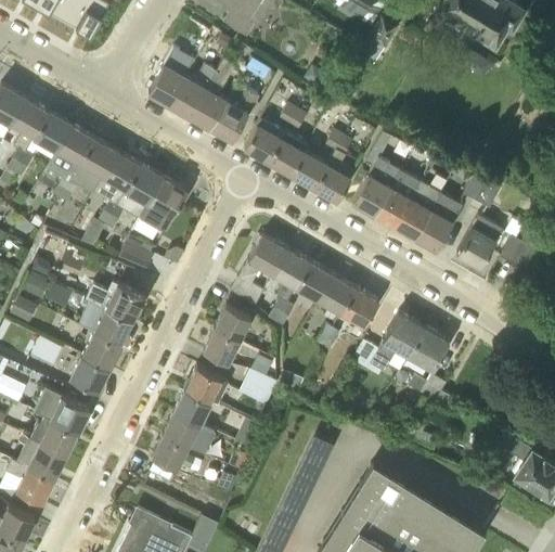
[(78,0),(41,0),(37,9),(65,25),(78,0)]
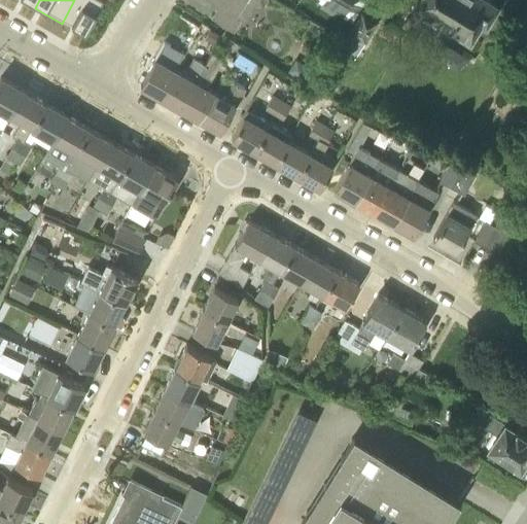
[(106,6),(95,0),(74,0),(62,24),(89,38),(106,6)]
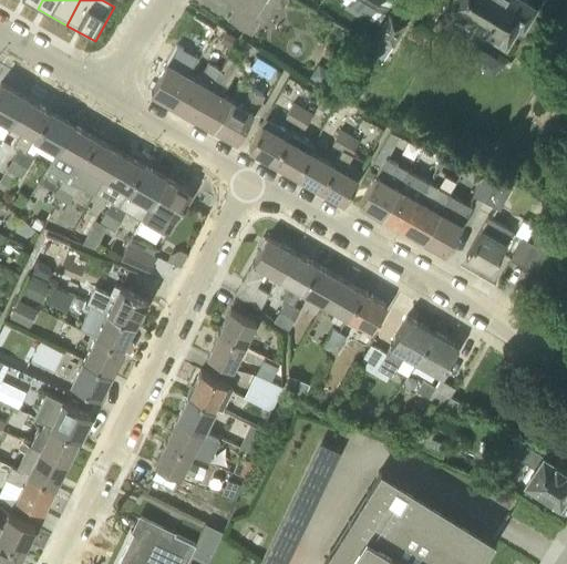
[(282,10),(288,0),(233,0),(239,4),(229,21),(251,36),(261,20),(264,21),(271,9),(276,11),(282,10)]
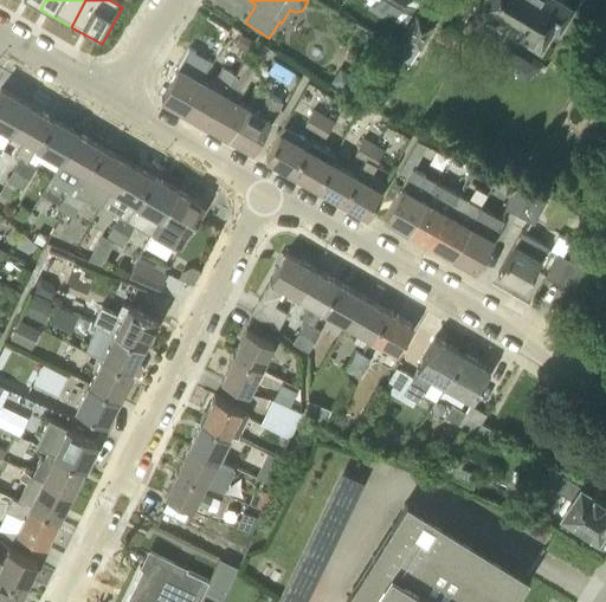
[(369,0),(368,2),(408,27),(416,15),(425,0),(369,0)]
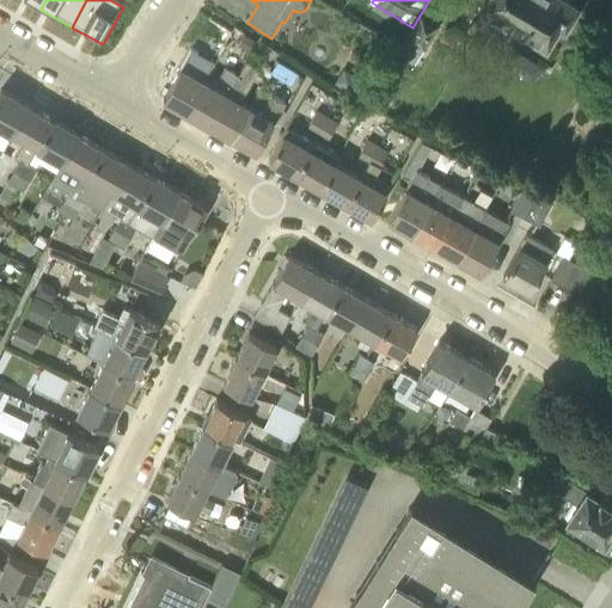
[(576,7),(563,0),(473,0),(472,4),(476,6),(475,8),(496,22),(495,23),(524,41),(525,40),(546,53),(554,38),(563,42),(567,42),(571,41),(576,38),(580,35),(581,26),(580,23),(577,20),(571,16),(576,7)]
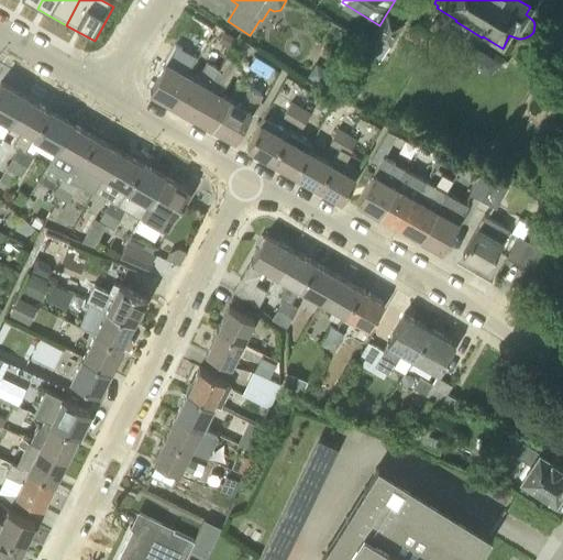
[(390,48),(405,24),(386,14),(379,25),(372,37),(361,55),(381,63),(389,47),(390,48)]
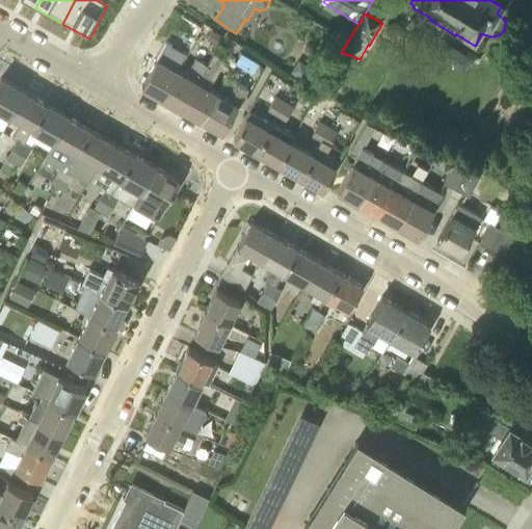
[(217,47),(222,37),(211,31),(206,41),(217,47)]
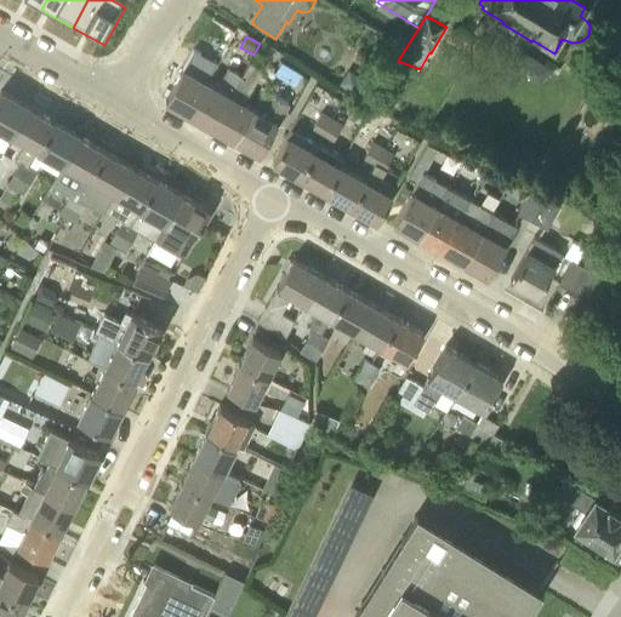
[(188,115),(206,84),(197,78),(208,60),(192,51),(181,70),(182,72),(165,102),(188,115)]
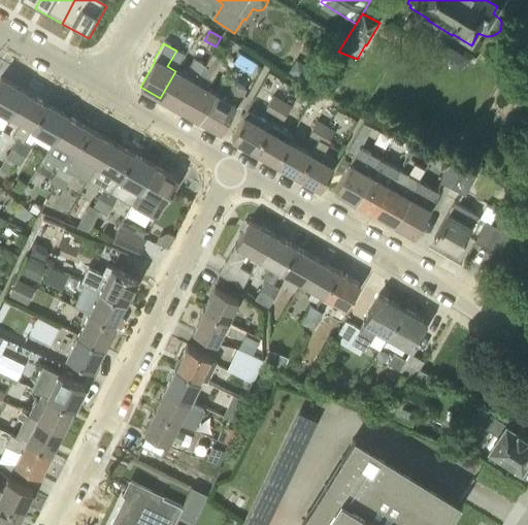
[(239,66),(244,58),(238,54),(233,62),(239,66)]
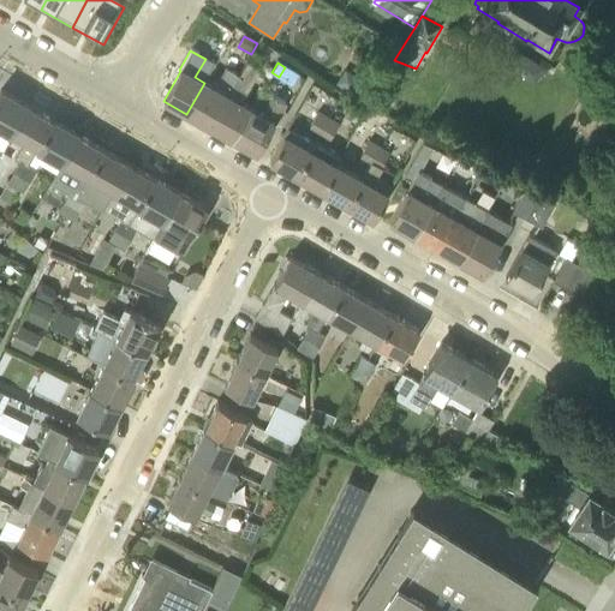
[(232,141),(250,108),(243,105),(261,71),(246,64),(238,78),(209,127),(232,141)]
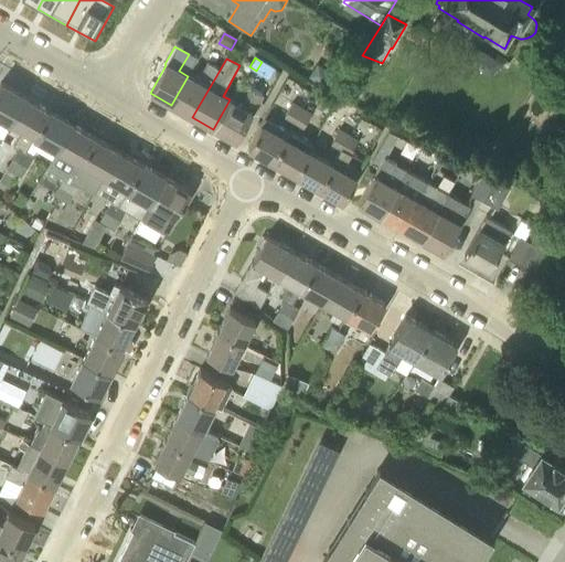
[(192,117),(219,72),(206,65),(198,82),(188,76),(171,105),(192,117)]
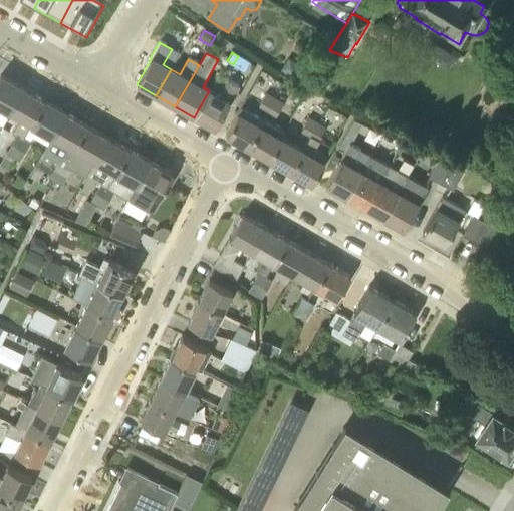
[(293,79),(300,67),(288,60),(280,72),(293,79)]
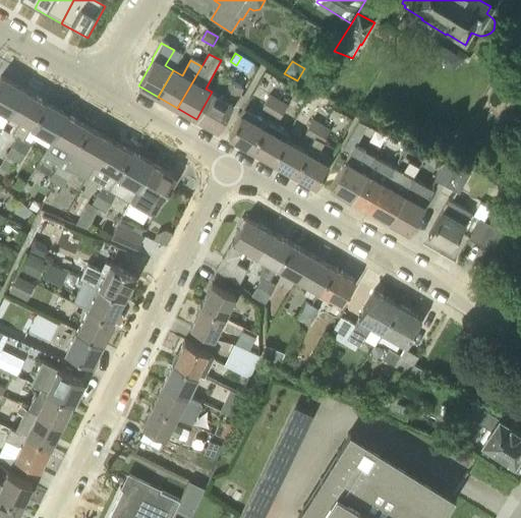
[(0,111),(9,116),(23,92),(0,78),(0,77),(0,111)]
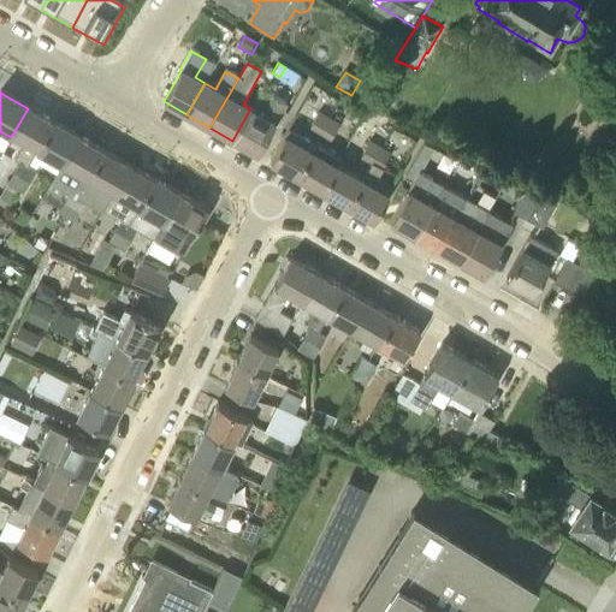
[(250,108),(232,141),(259,155),(276,125),(277,125),(286,106),(273,97),(264,116),(250,108)]
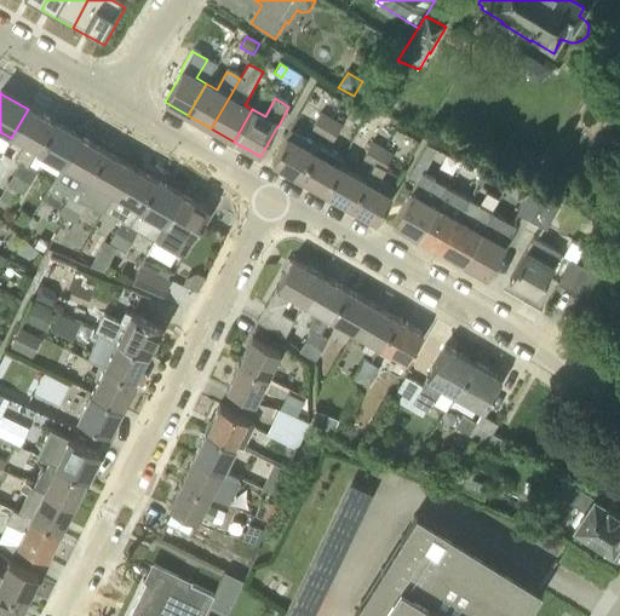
[(36,154),(53,124),(28,109),(11,138),(23,145),(13,162),(19,166),(13,176),(29,185),(35,173),(28,168),(36,154)]
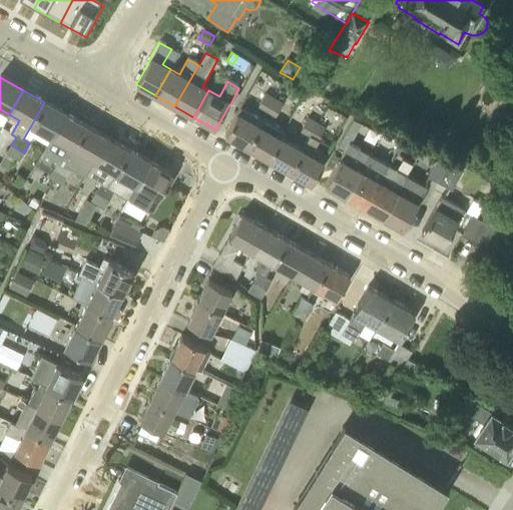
[(266,114),(274,100),(277,96),(270,92),(267,97),(265,96),(258,109),(266,114)]
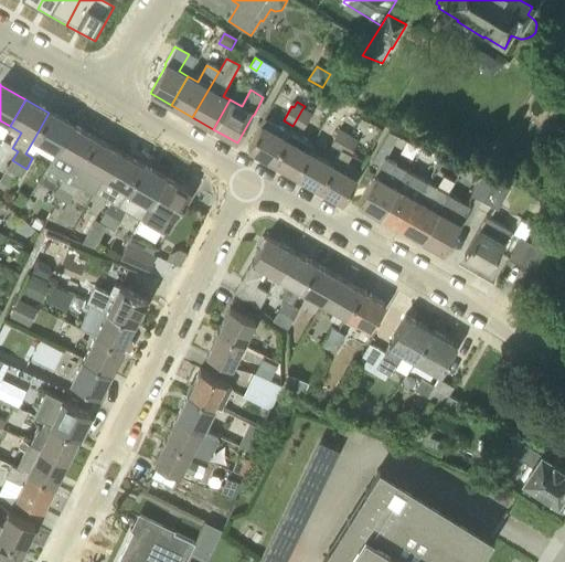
[(301,110),(292,126),(304,131),(311,117),(301,110)]
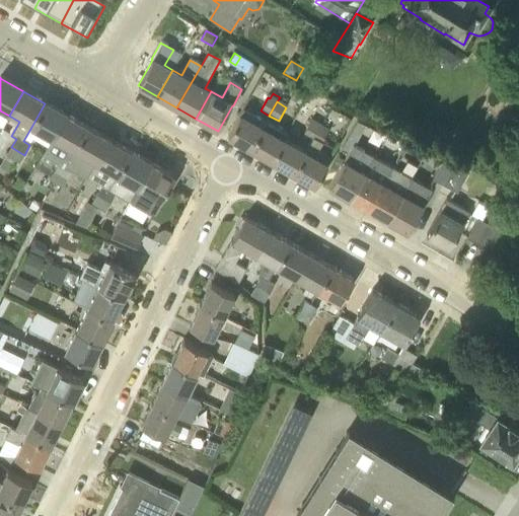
[(45,103),(30,129),(41,135),(52,141),(66,117),(45,103)]
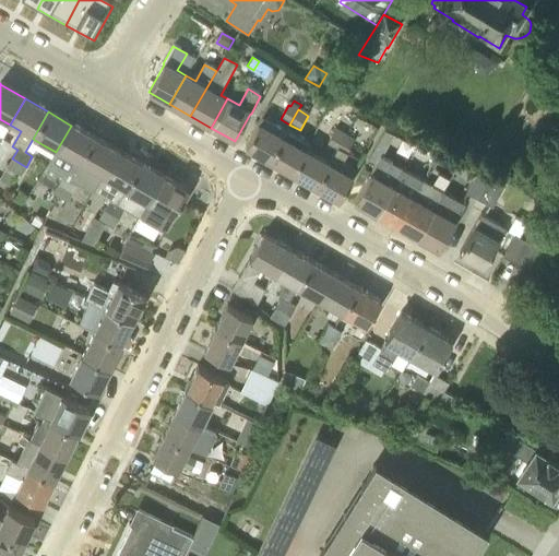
[(270,161),(286,131),(262,118),(245,148),(270,161)]
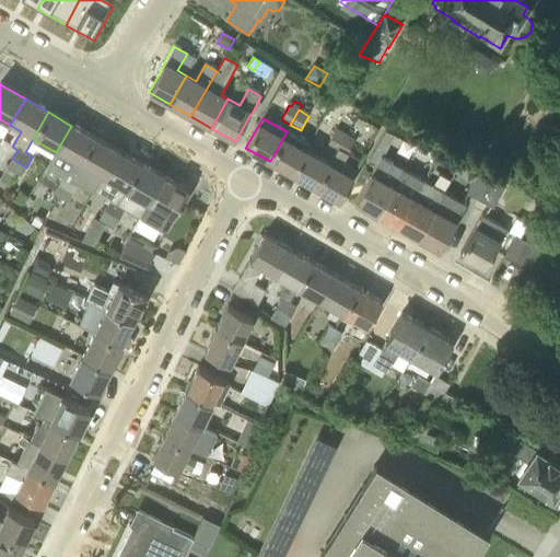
[(69,181),(94,138),(71,126),(56,152),(47,169),(62,177),(58,186),(71,194),(77,185),(69,181)]
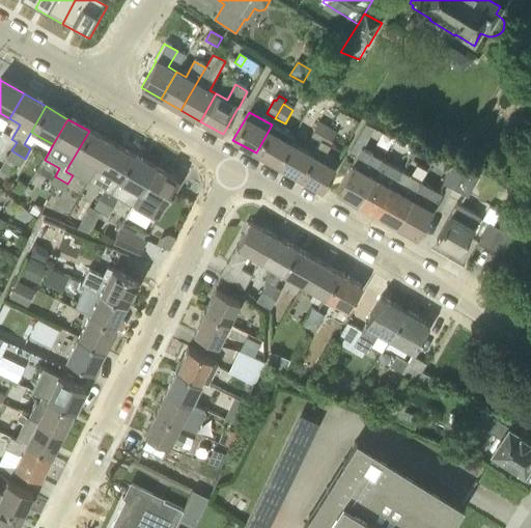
[(319,143),(328,128),(318,122),(310,138),(319,143)]
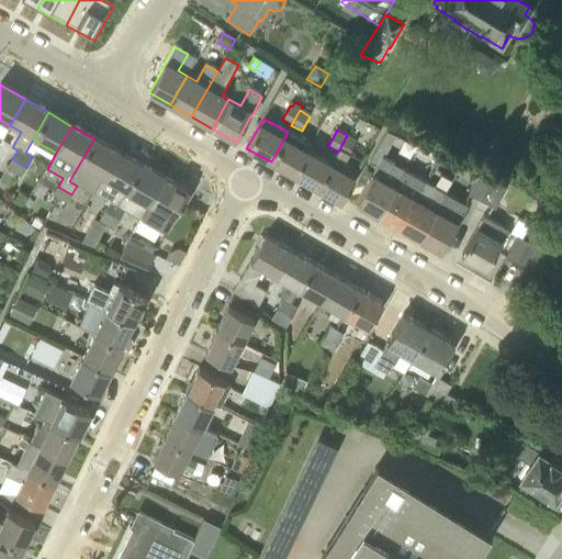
[(306,153),(307,152),(311,146),(288,132),(271,161),(294,175),(306,153)]
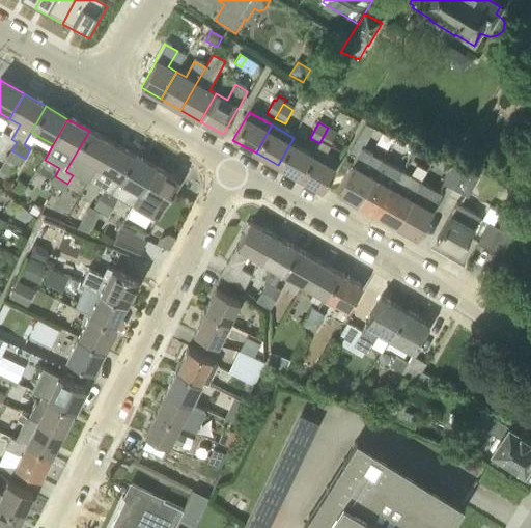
[(358,204),(382,161),(363,150),(374,131),(365,126),(350,155),(356,158),(336,192),(358,204)]
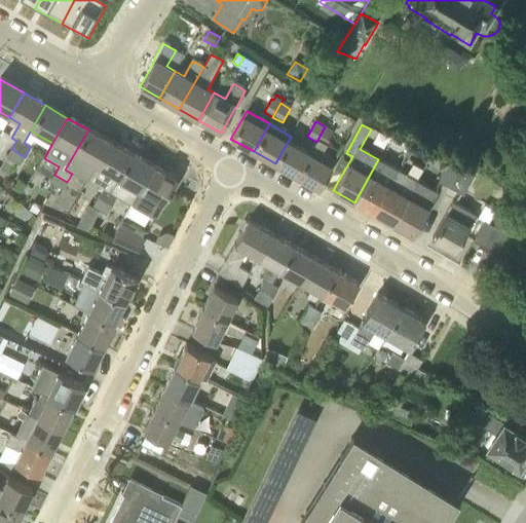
[(316,142),(328,147),(335,132),(325,126),(316,142)]
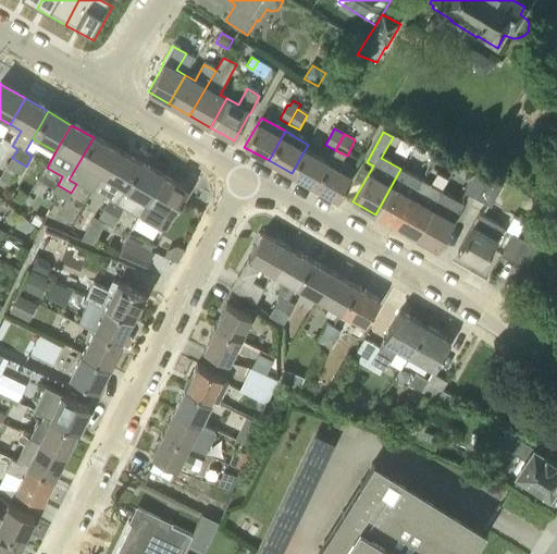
[(69,180),(76,184),(83,187),(93,193),(94,193),(118,151),(94,137),(69,180)]
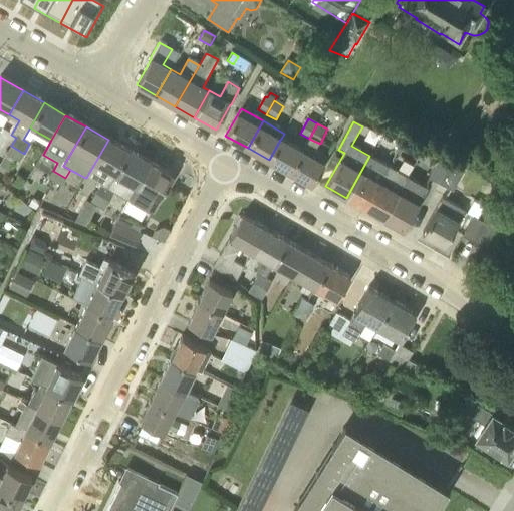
[(303,151),(302,151),(281,139),(280,140),(269,160),(290,173),(303,151)]
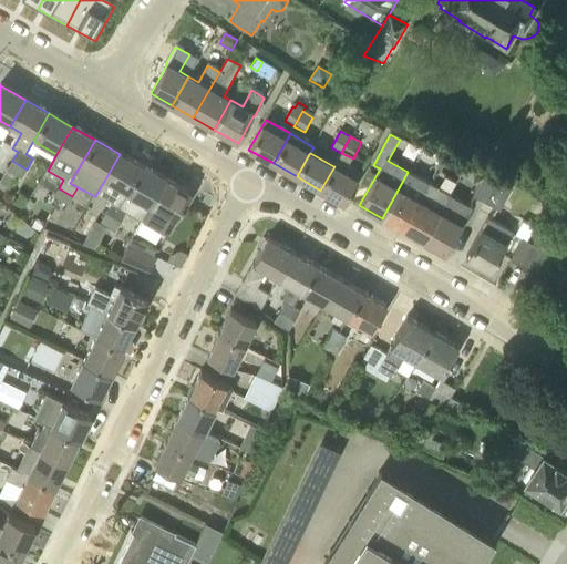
[(119,208),(142,167),(120,154),(95,196),(111,205),(105,215),(120,224),(125,213),(119,208)]
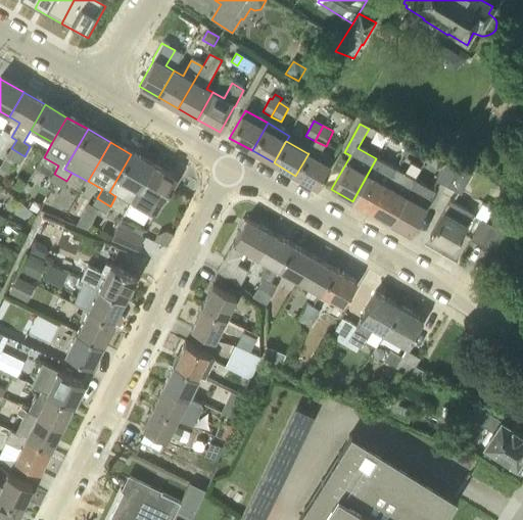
[(25,156),(11,148),(6,158),(14,162),(18,166),(25,156)]
